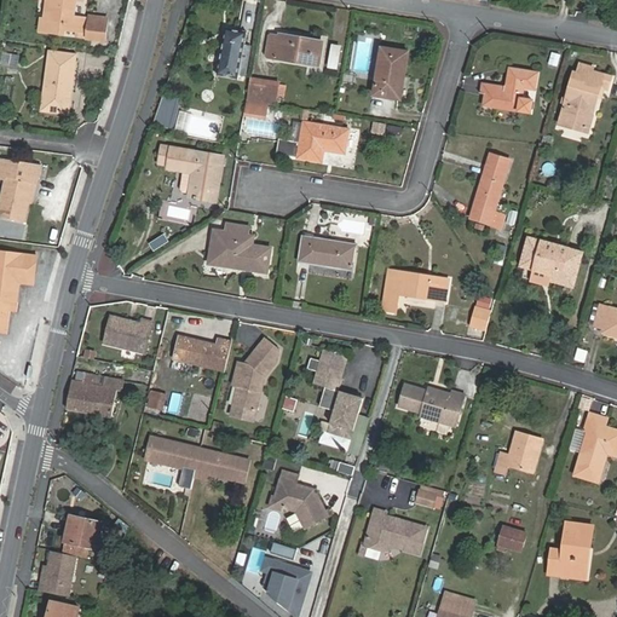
[(45,0),(42,17),(39,16),(38,29),(62,33),(63,28),(81,30),(82,16),(71,15),(73,0),(45,0)]
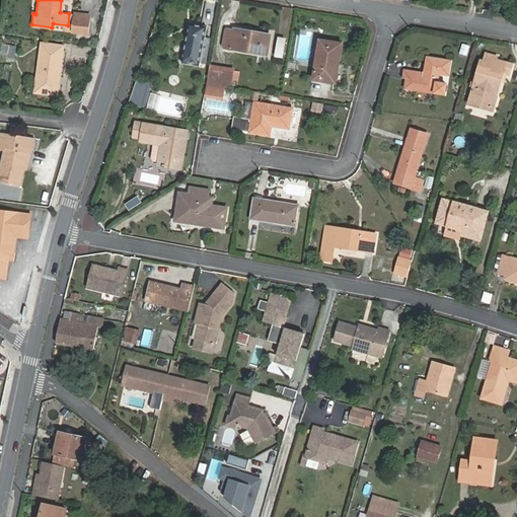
[(74,13),(71,30),(85,32),(88,14),(74,13)]
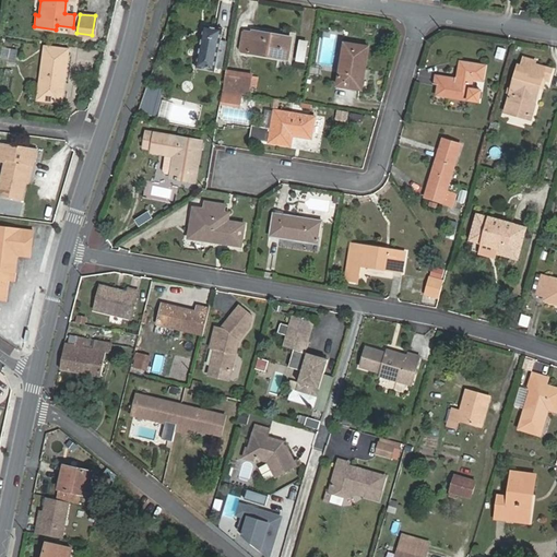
[(16,32),(18,21),(8,20),(8,31),(16,32)]
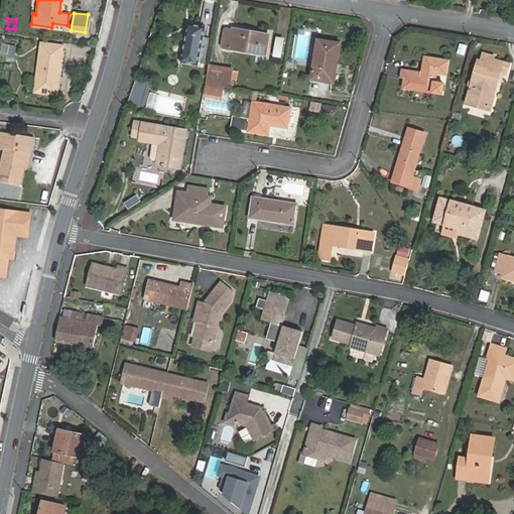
[(187,23),(180,60),(202,65),(206,38),(200,37),(202,26),(187,23)]
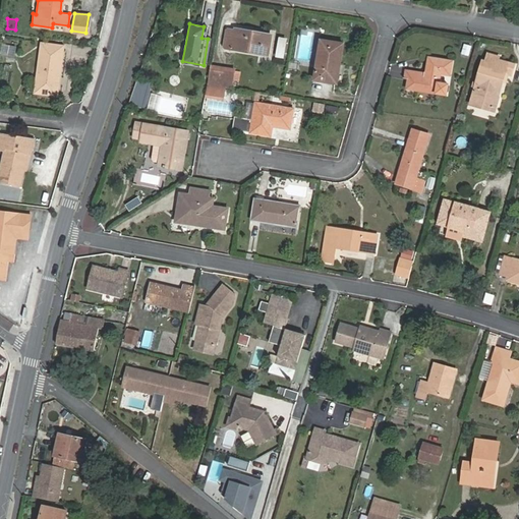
[(223,45),(267,53),(270,33),(234,26),(234,29),(226,27),(223,45)]
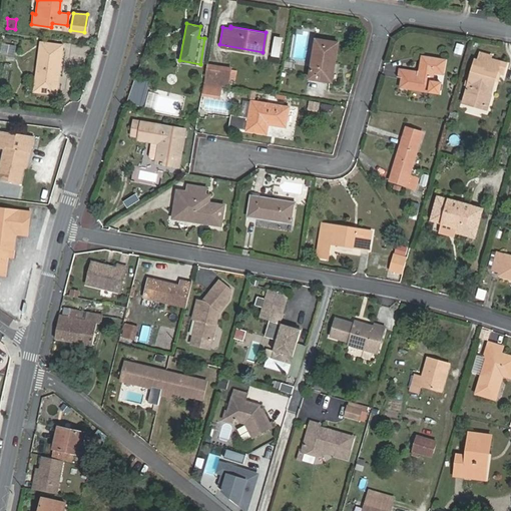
[(279,55),(280,35),(271,34),(270,54),(279,55)]
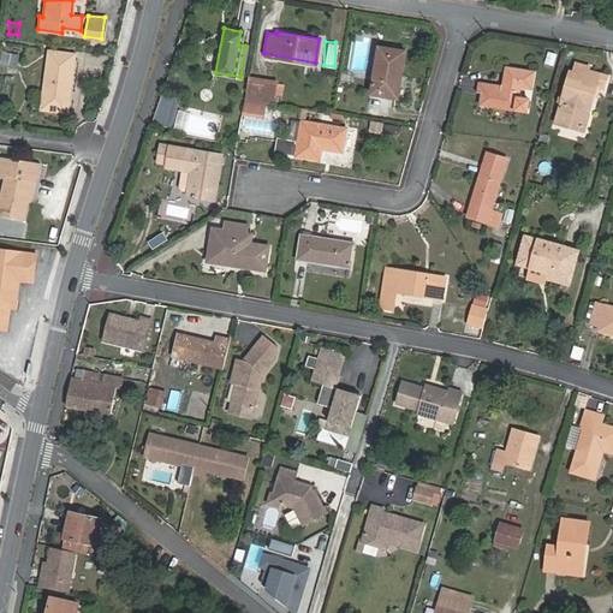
[(397,97),(404,49),(378,45),(369,93),(397,97)]
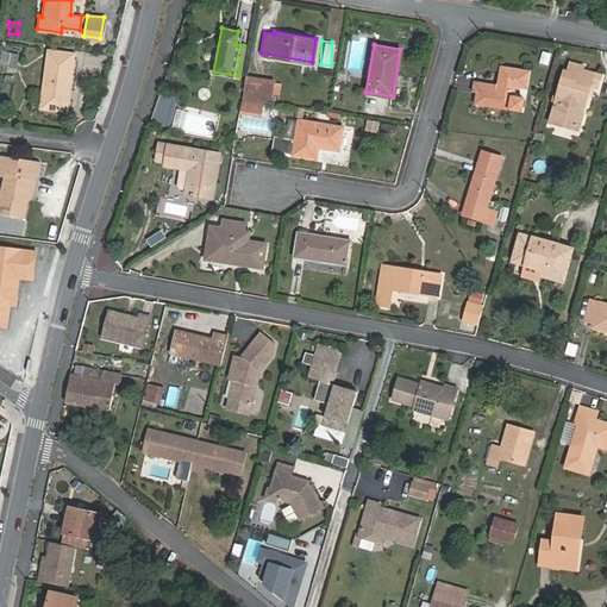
[(0,61),(16,64),(18,51),(0,48),(0,61)]
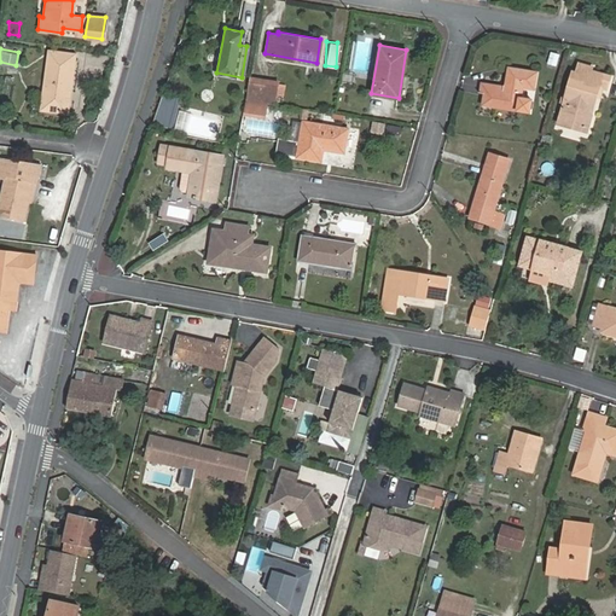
[(64,87),(69,88),(74,53),(47,50),(41,94),(44,94),(41,109),(67,111),(68,102),(62,100),(64,87)]
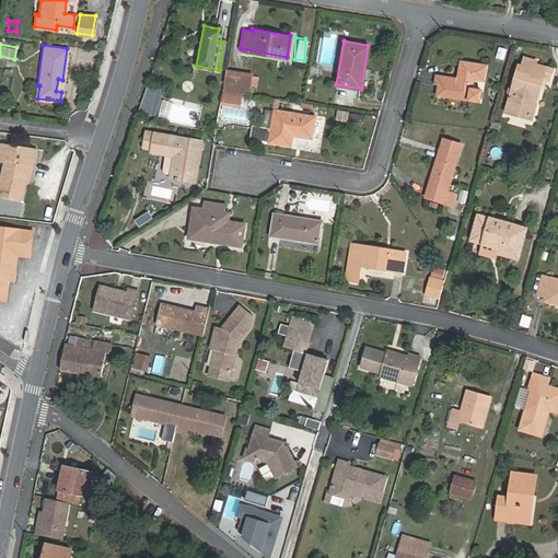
[(496,45),(493,56),(501,57),(504,46),(496,45)]
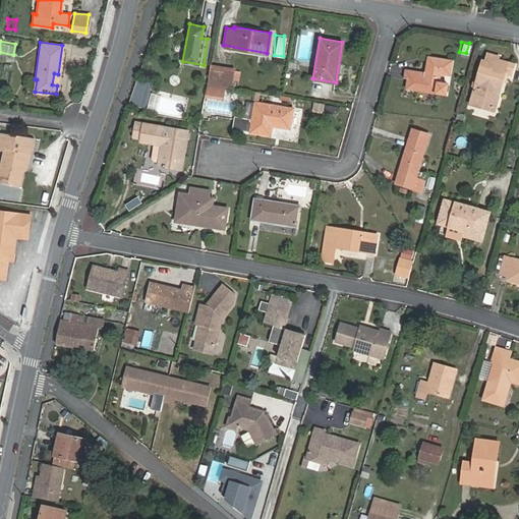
[(495,63),(497,58),(497,55),(487,52),(484,59),(481,59),(468,103),(493,110),(497,94),(493,93),(497,77),(502,79),(504,79),(506,72),(509,73),(513,62),(503,59),(501,65),(495,63)]
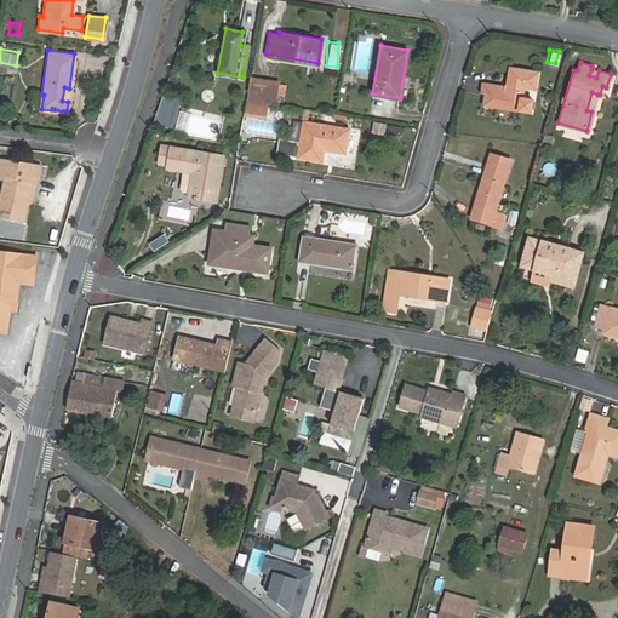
[(484,104),(530,110),(532,98),(522,97),(524,86),(534,87),(537,70),(509,67),(507,85),(482,81),(481,89),(486,90),(484,104)]
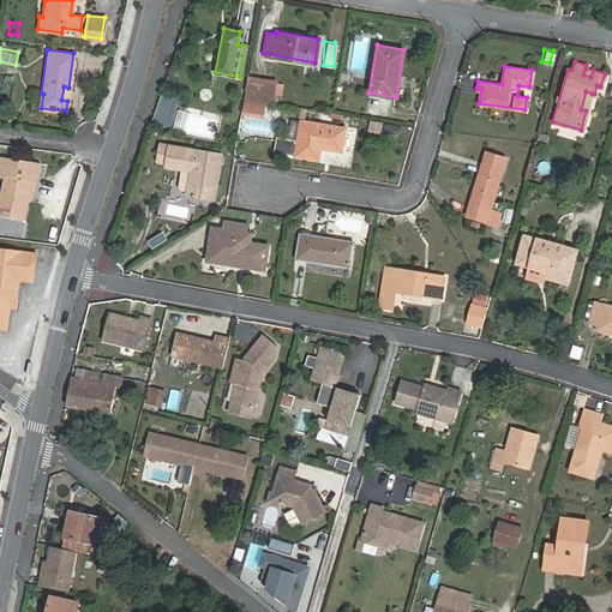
[(339,70),(337,81),(349,83),(352,72),(339,70)]
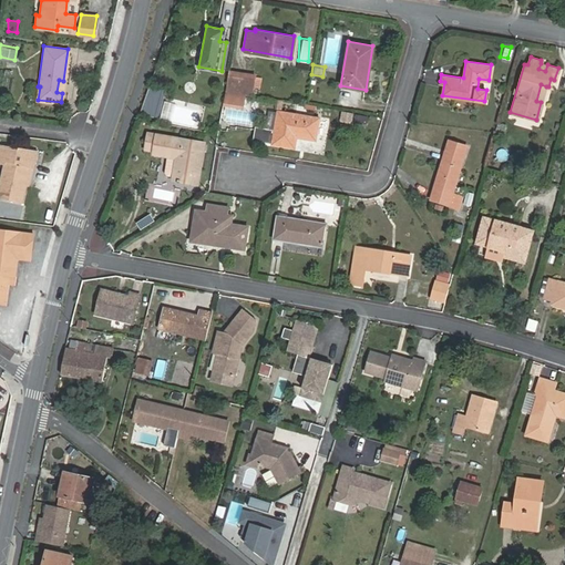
[(243,93),(250,94),(252,83),(258,84),(259,76),(254,75),(227,72),(224,90),(243,93)]
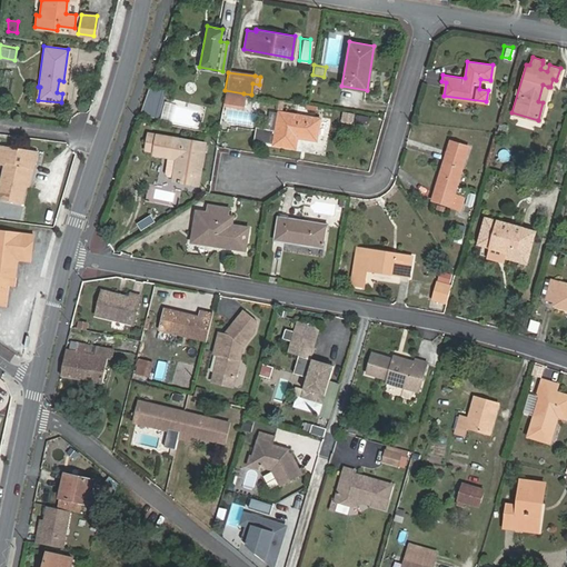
[(543,102),(548,87),(543,85),(538,101),(543,102)]
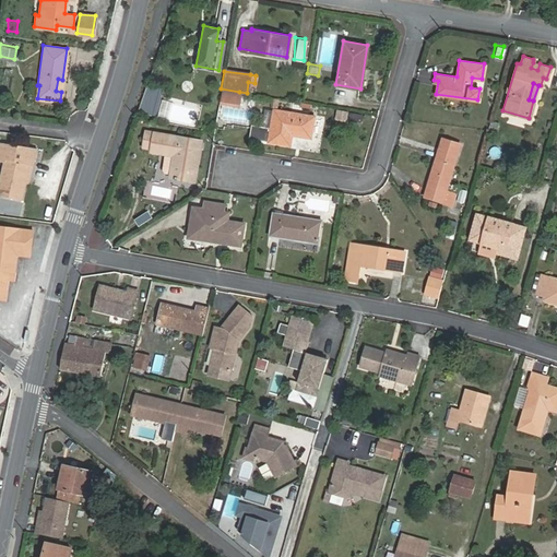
[(145,84),(137,109),(154,114),(161,89),(145,84)]
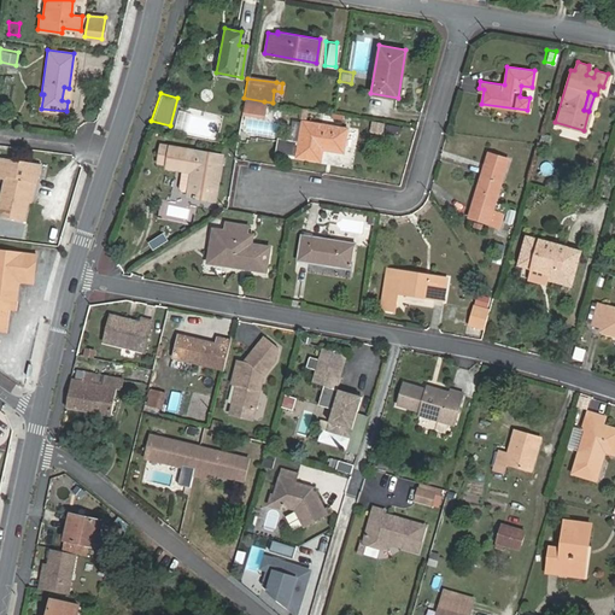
[(262,116),(264,101),(244,98),(241,111),(262,116)]
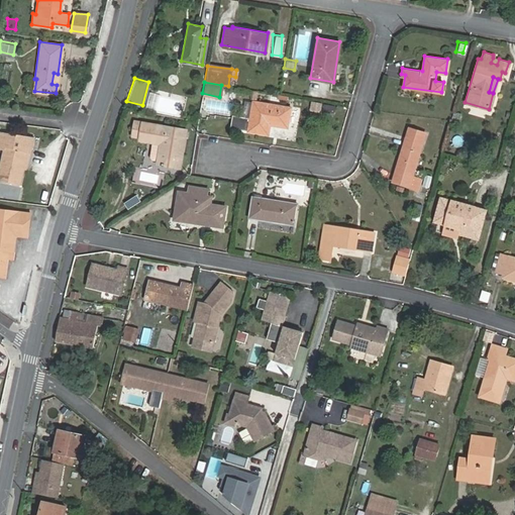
[(308,99),(308,109),(319,110),(320,100),(308,99)]
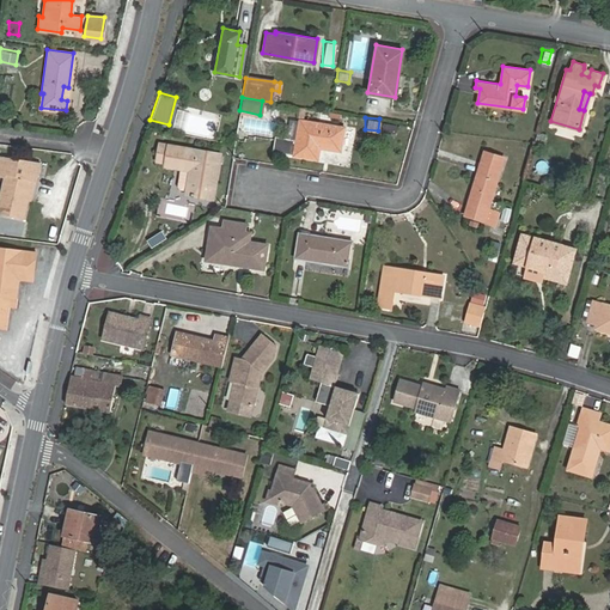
[(339,150),(342,126),(299,119),(296,139),(274,135),(272,150),(316,158),(318,145),(339,150)]
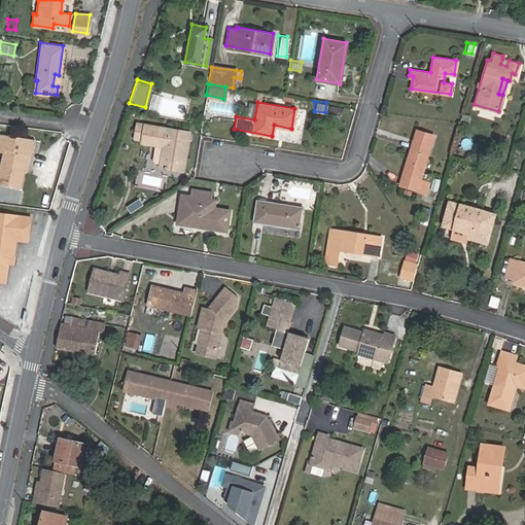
[(326,112),(339,113),(340,106),(326,104),(326,112)]
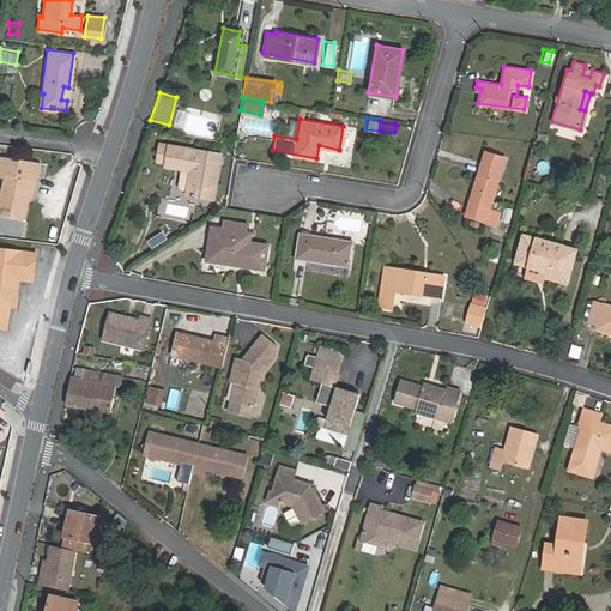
[(156,159),(164,162),(167,144),(158,141),(156,159)]
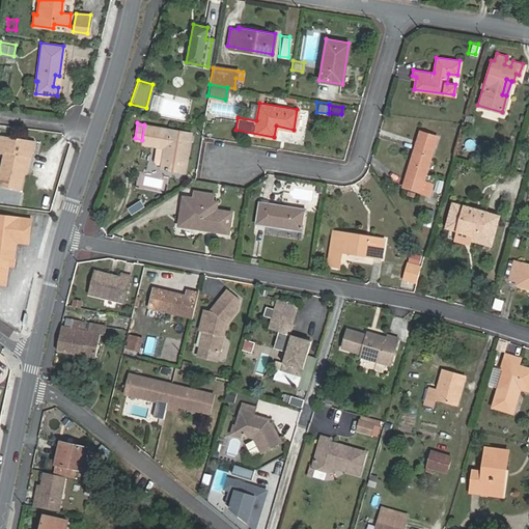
[(144,124),(142,140),(141,142),(163,146),(160,167),(184,171),(190,133),(144,124)]
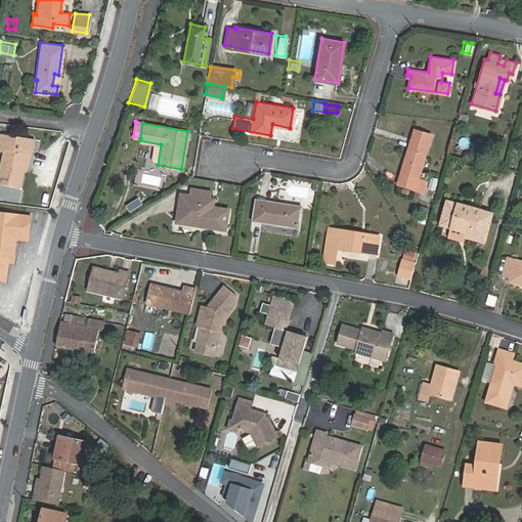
[(412,188),(431,134),(414,128),(396,183),(412,188)]
